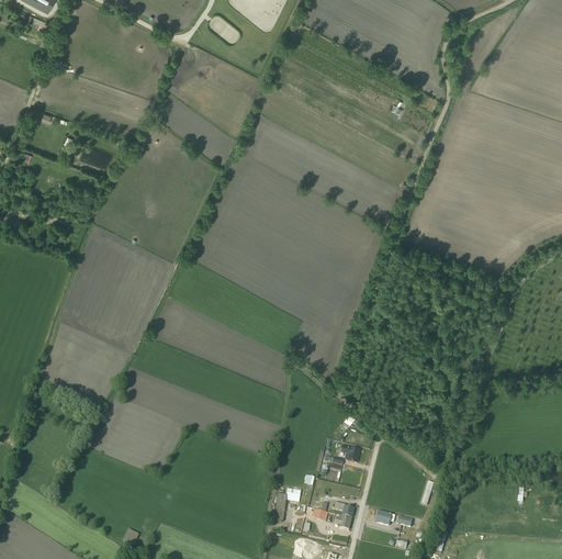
[(38,22),(37,25),(43,29),(47,20),(30,12),(27,17),(38,22)]
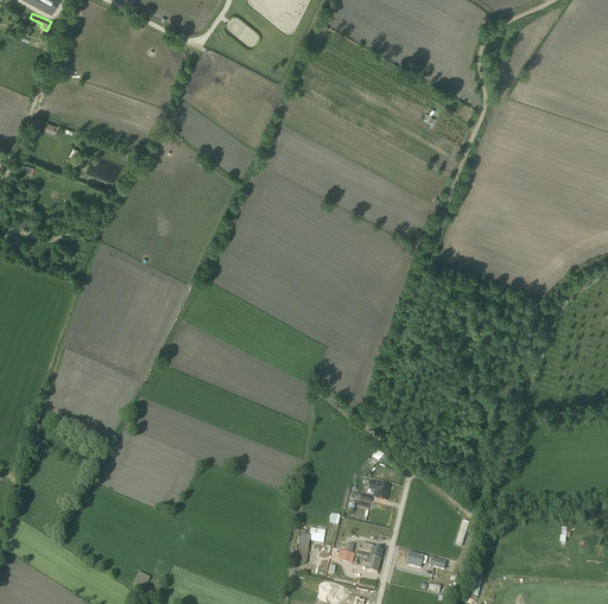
[(71,21),(78,24),(81,16),(74,13),(71,21)]
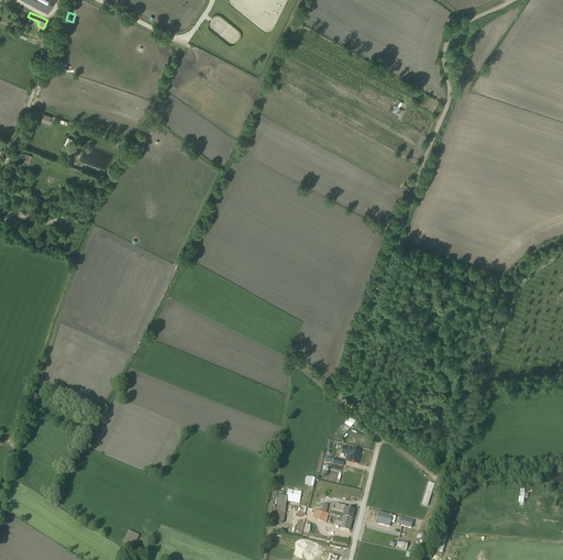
[(400,112),(404,107),(399,105),(401,98),(400,97),(397,102),(395,101),(392,108),(400,112)]
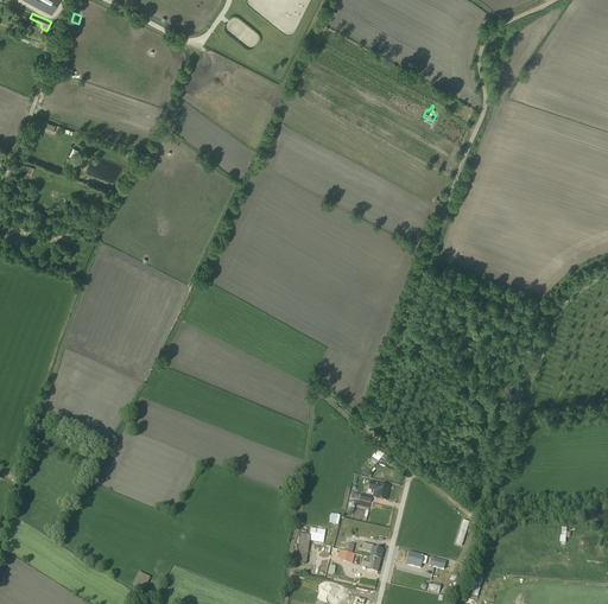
[(57,124),(48,121),(45,129),(55,133),(57,124)]
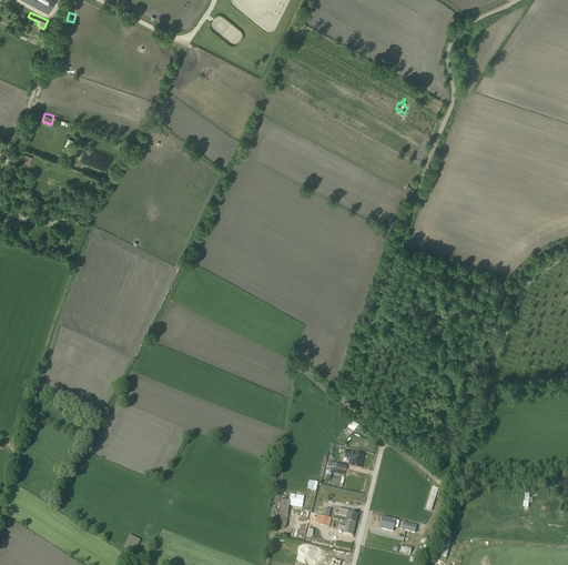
[(32,157),(22,153),(20,160),(30,163),(32,157)]
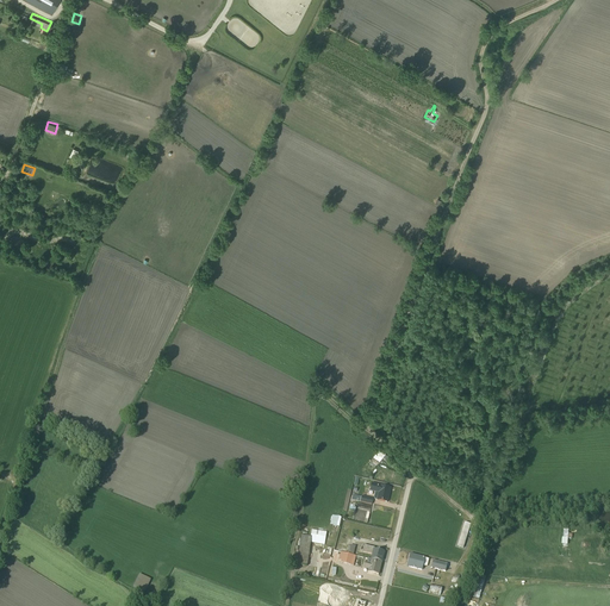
[(392,456),(379,445),(371,456),(377,460),(381,454),(390,460),(392,456)]
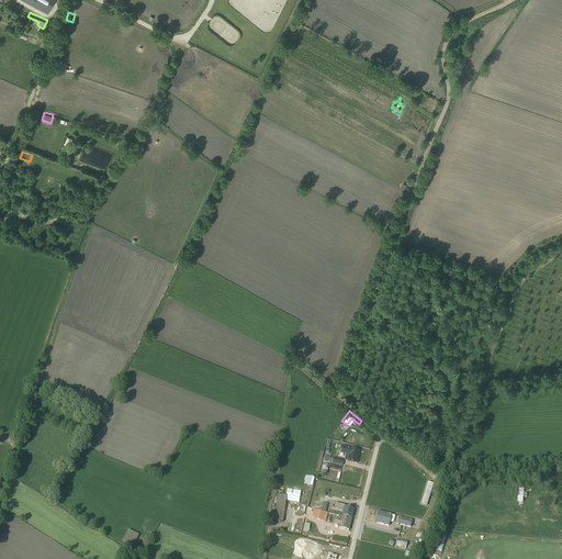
[(357,461),(359,448),(341,444),(340,451),(345,453),(344,457),(345,459),(357,461)]
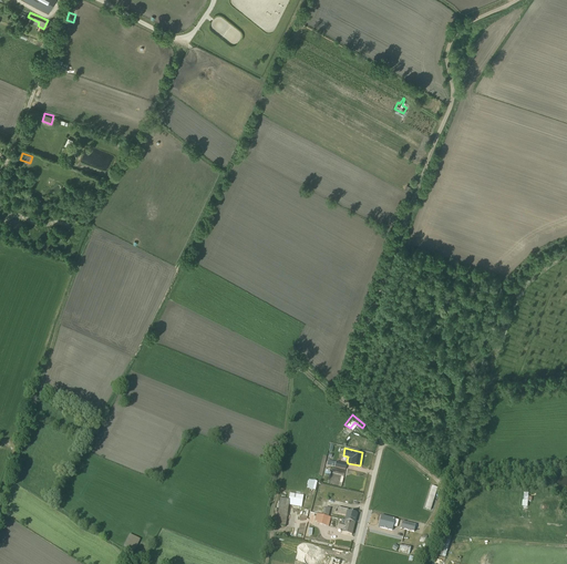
[(346,468),(347,462),(336,459),(336,460),(328,458),(327,462),(346,468)]
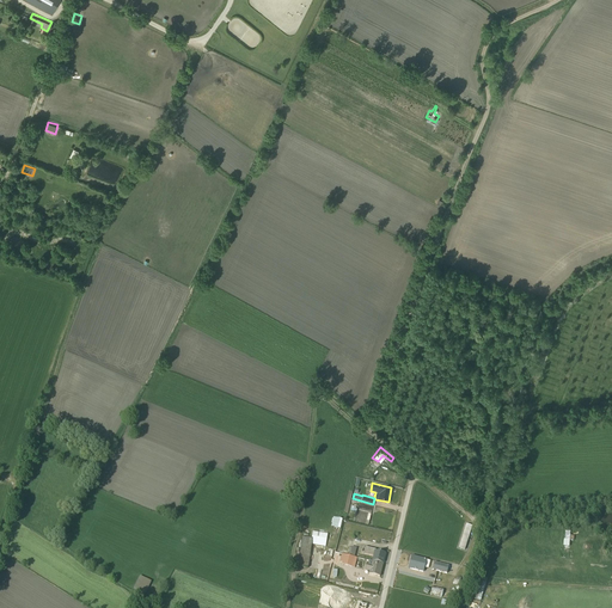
[(346,517),(334,515),(331,524),(343,527),(346,517)]
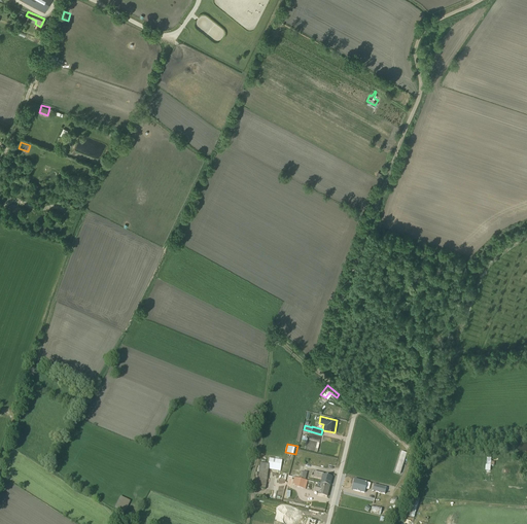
[(407,452),(401,450),(394,470),(399,473),(407,452)]
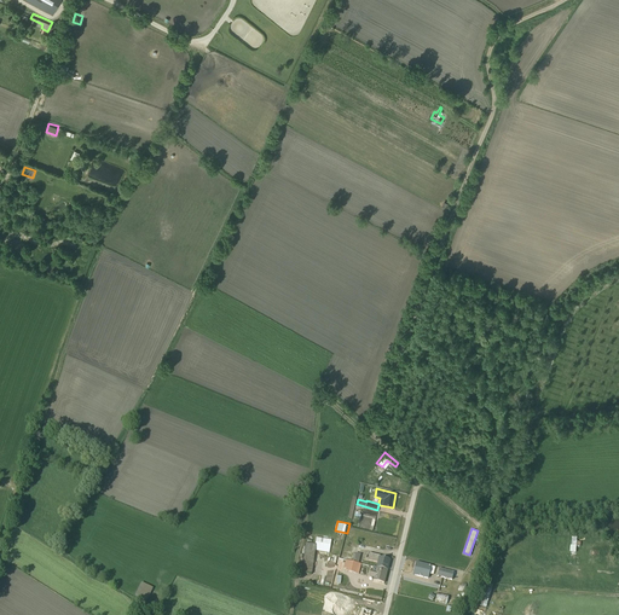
[(316,543),(305,541),(301,570),(311,572),(314,549),(329,550),(331,538),(316,535),(316,543)]
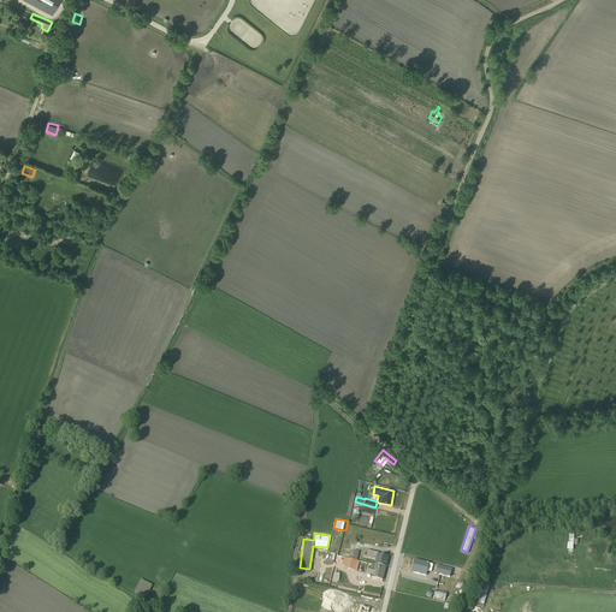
[(343,554),(347,556),(356,558),(359,550),(354,548),(351,554),(349,554),(350,548),(345,547),(343,554)]
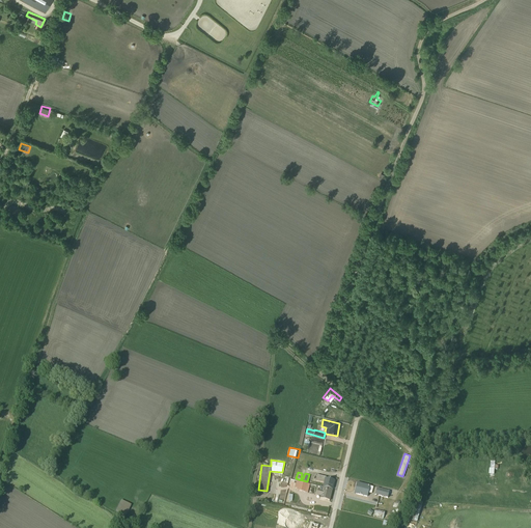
[(332,488),(334,479),(326,476),(326,475),(312,472),(311,478),(315,479),(315,482),(322,483),(322,485),(332,488)]
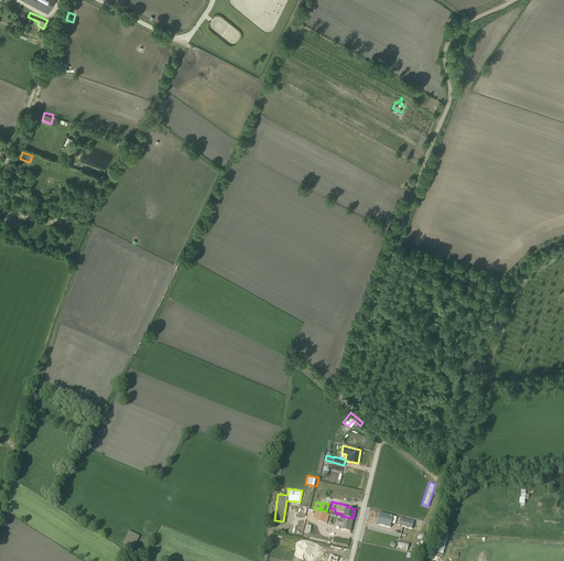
[(327,521),(329,513),(326,511),(317,509),(316,513),(314,511),(313,516),(315,516),(315,518),(327,521)]
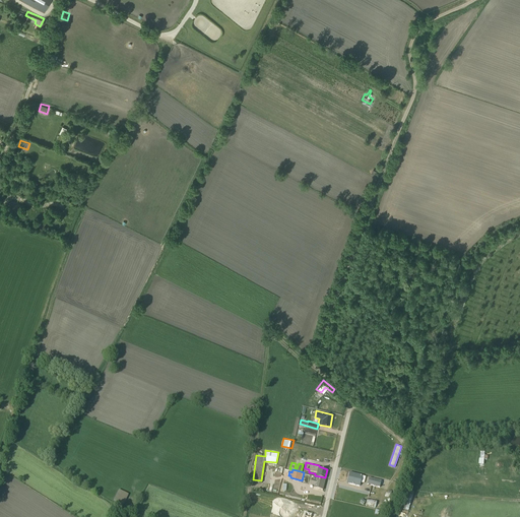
[(366,475),(349,471),(346,481),(359,485),(361,481),(364,482),(366,475)]
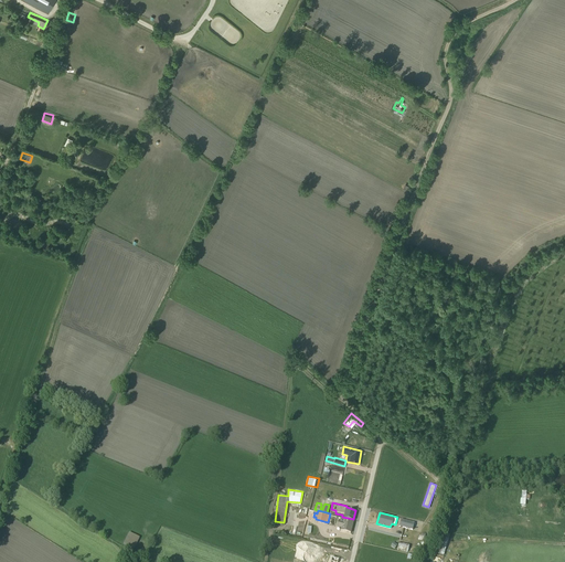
[(351,531),(353,519),(342,517),(340,516),(340,519),(338,518),(337,526),(340,527),(340,528),(351,531)]
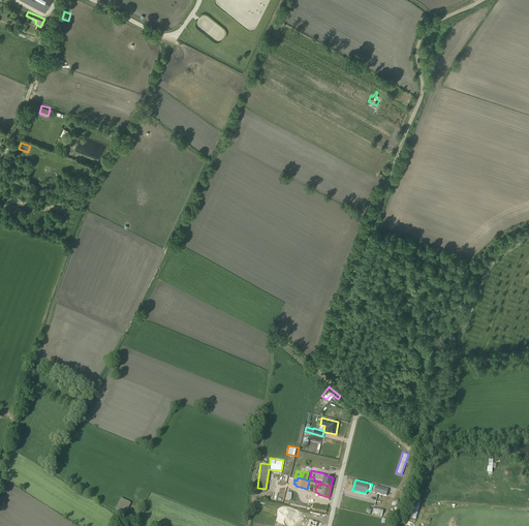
[(385,494),(389,485),(380,483),(379,486),(375,484),(373,491),(385,494)]
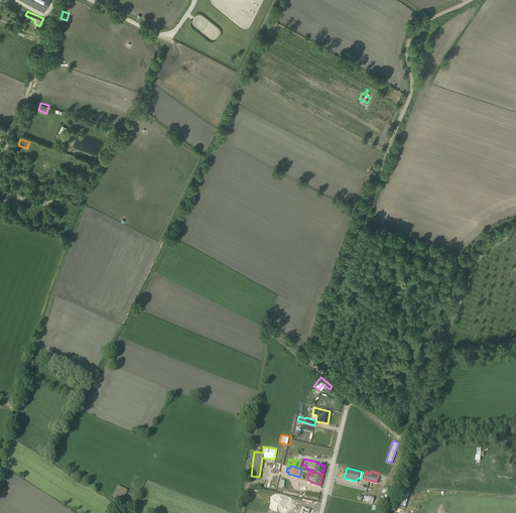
[(118,483),(113,494),(122,499),(128,488),(118,483)]
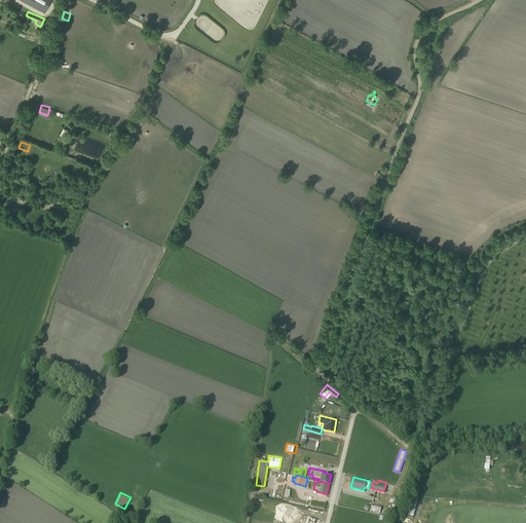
[(412,516),(418,496),(410,493),(404,513),(412,516)]
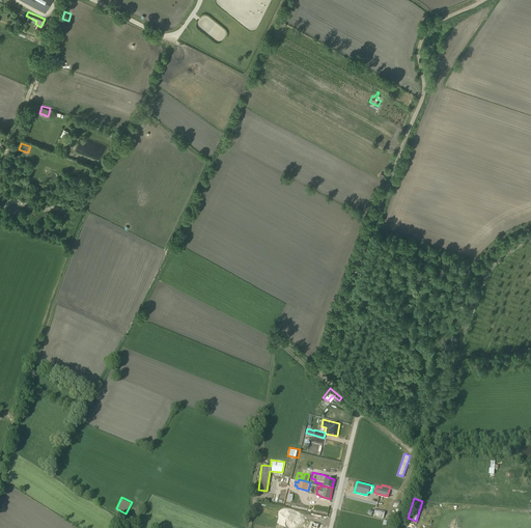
[(400,503),(395,502),(391,516),(384,513),(385,510),(374,507),(372,515),(395,521),(400,503)]
